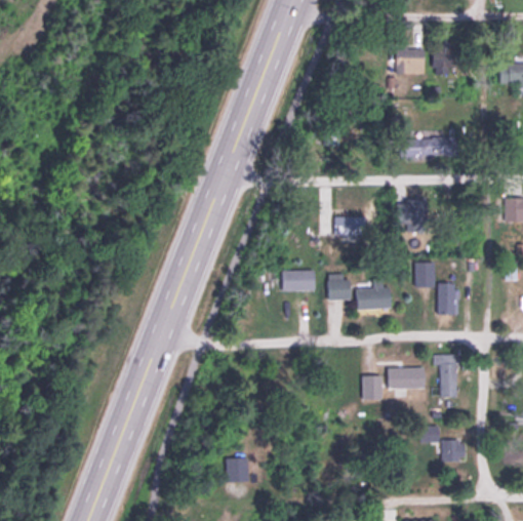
[(435,75),(452,75),(452,41),(435,41),(435,75)]
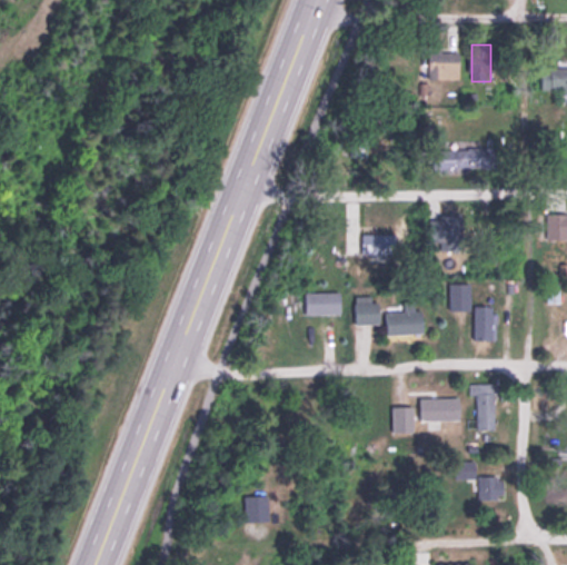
[(460,53),(427,53),(427,81),(460,81),(460,53)]
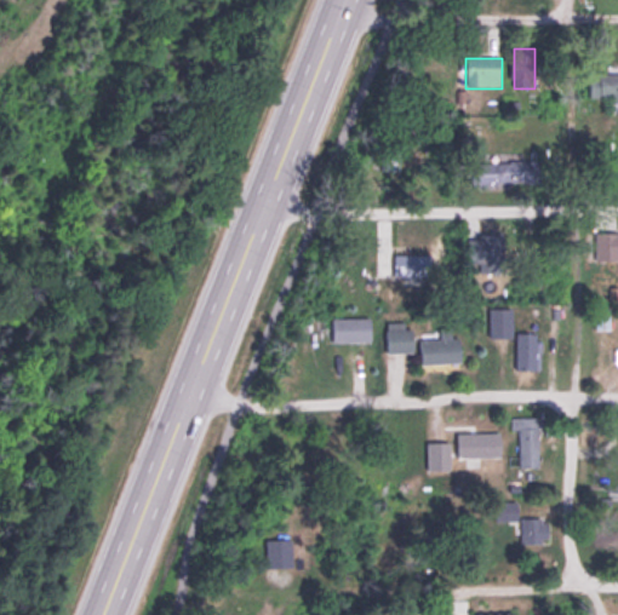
[(542,164),(475,164),(475,188),(542,188),(542,164)]
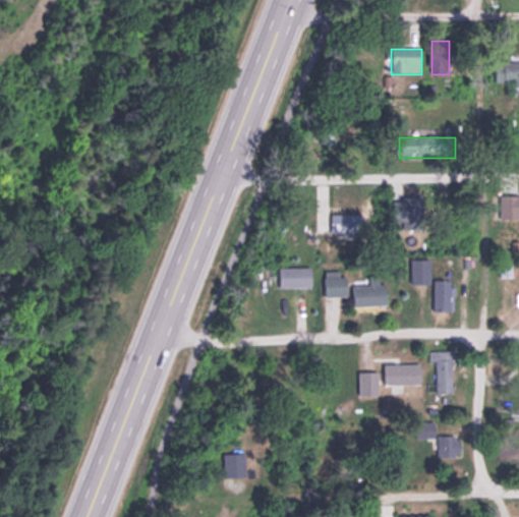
[(518,196),(501,196),(501,221),(518,221),(518,196)]
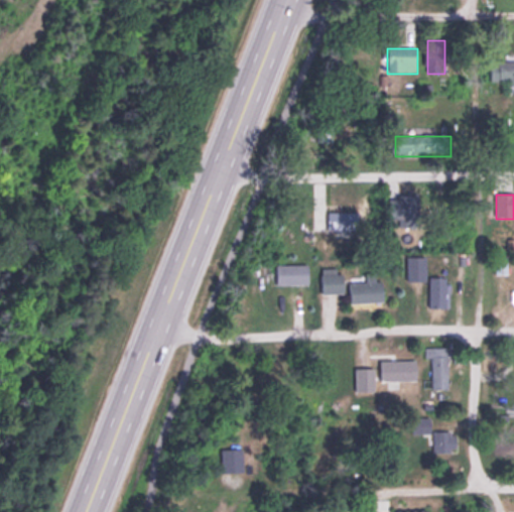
[(420,197),(400,197),(400,230),(420,230),(420,197)]
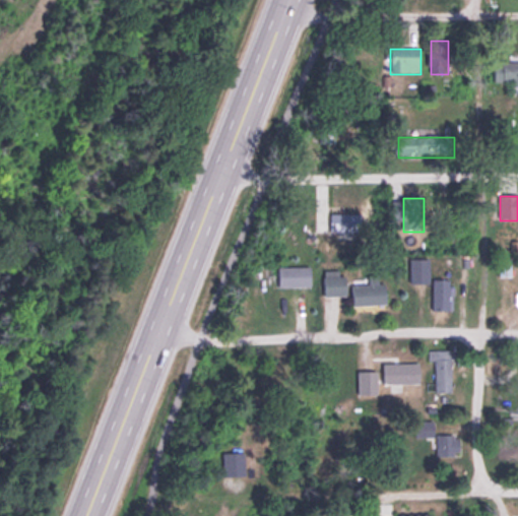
[(512,277),(512,257),(501,257),(501,277),(512,277)]
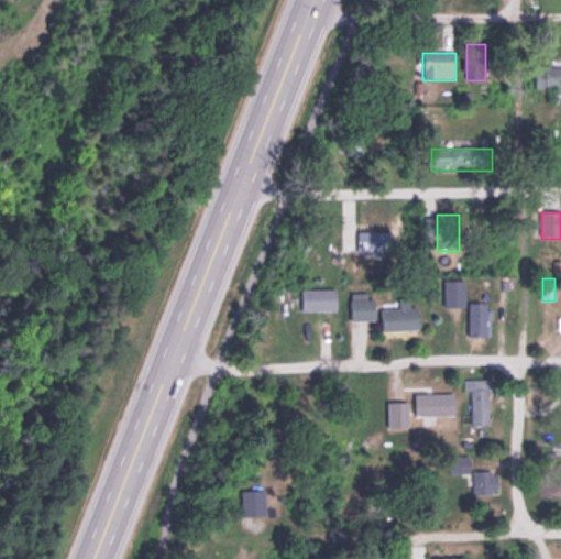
[(508,280),(499,280),(499,307),(508,307),(508,280)]
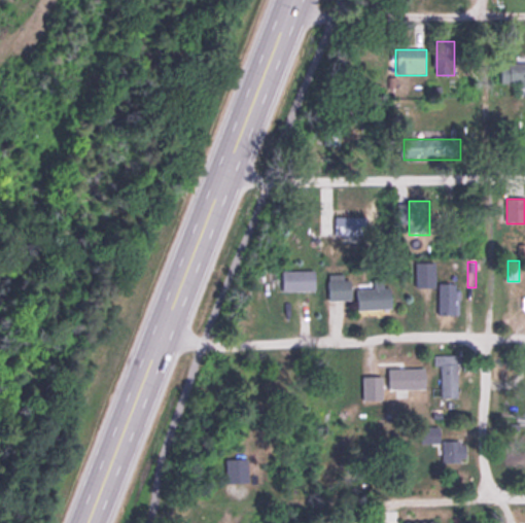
[(316,271),(283,271),(283,291),(316,291),(316,271)]
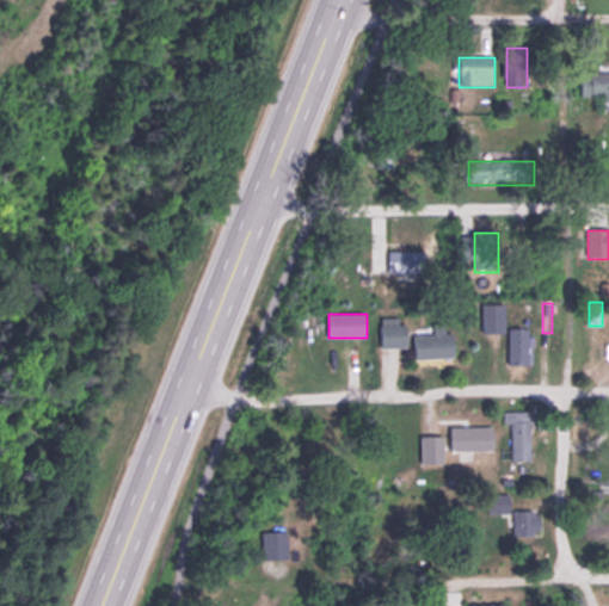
[(408,321),(383,321),(383,348),(408,348),(408,321)]
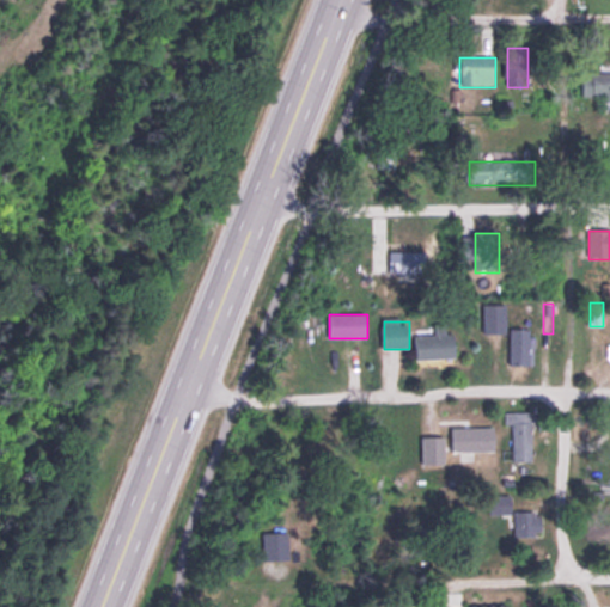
[(416,336),(416,360),(456,360),(456,335),(446,335),(446,326),(435,326),(435,336),(416,336)]
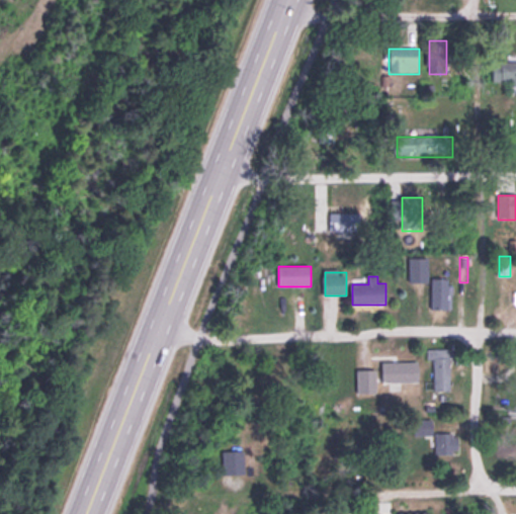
[(433,310),(449,310),(449,279),(433,279),(433,310)]
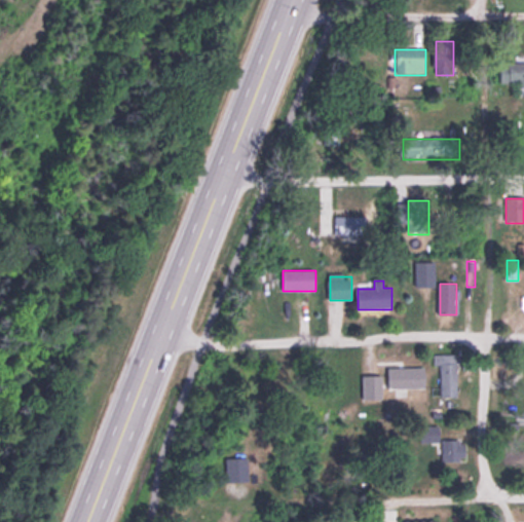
[(457,357),(435,357),(435,365),(444,365),(444,397),(457,397),(457,357)]
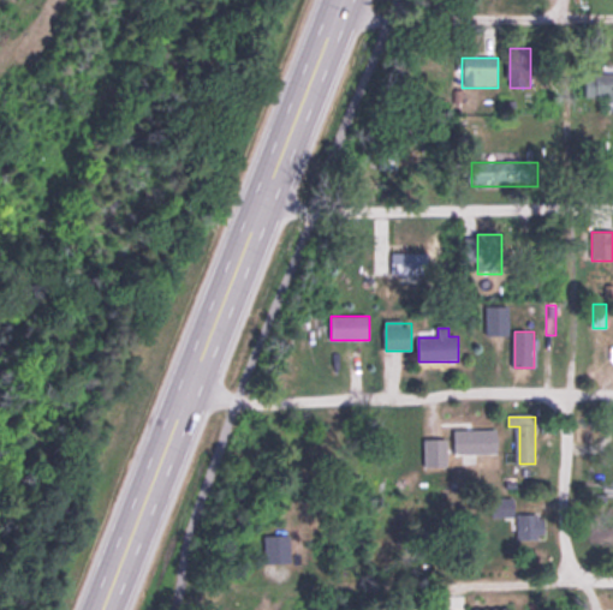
[(454,431),(454,455),(498,455),(498,431),(454,431)]
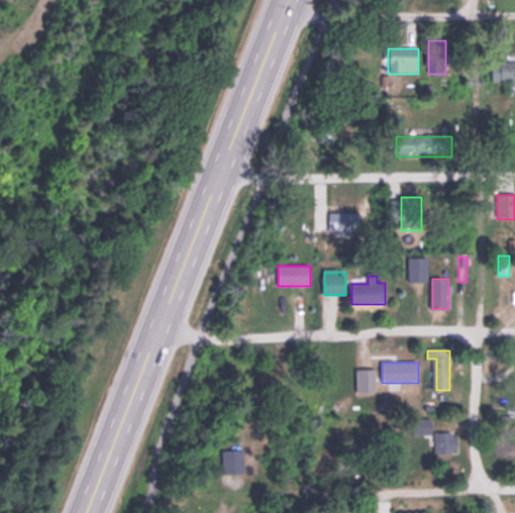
[(356,371),(356,394),(377,394),(377,371),(356,371)]
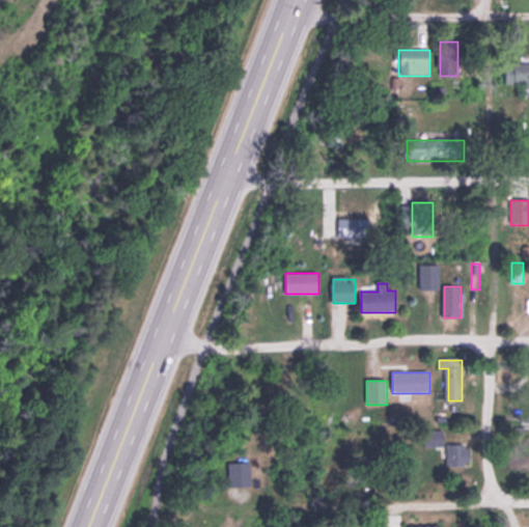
[(425,432),(425,448),(444,448),(444,432),(425,432)]
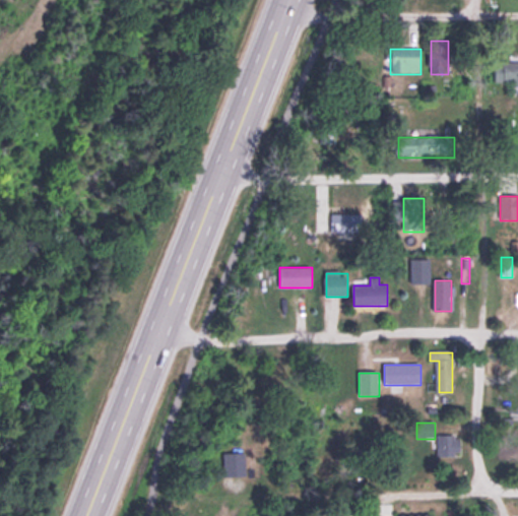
[(438,437),(438,458),(460,458),(460,437),(438,437)]
